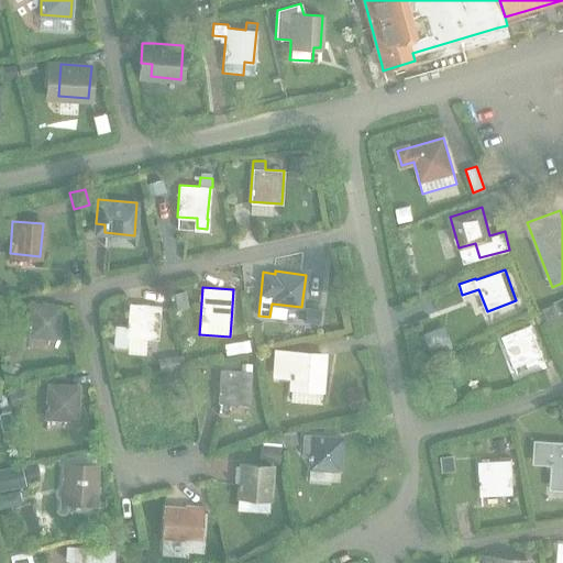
[(175,293),(178,307),(187,305),(185,290),(175,293)]
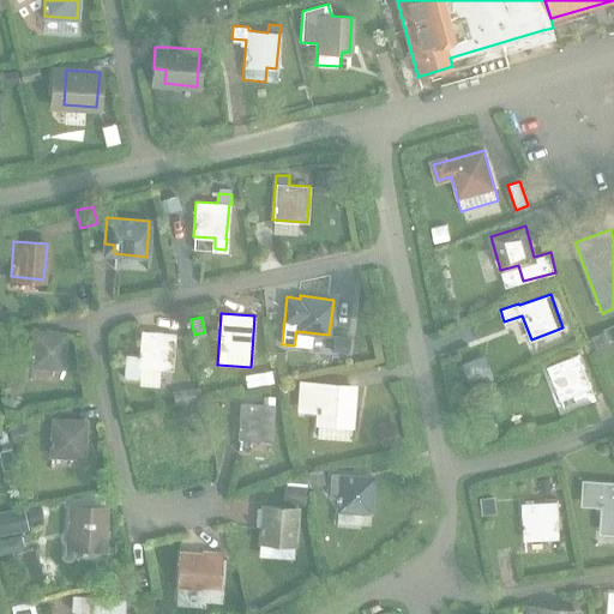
[(30,366),(64,367),(66,332),(32,330),(30,366)]
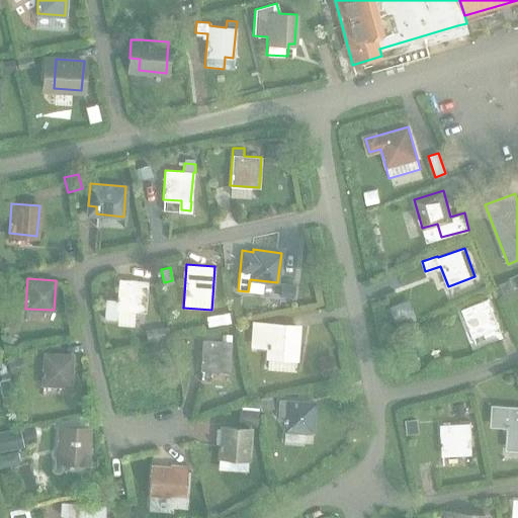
[(117,309),(145,312),(148,281),(119,278),(117,299),(105,298),(104,318),(116,319),(117,309)]
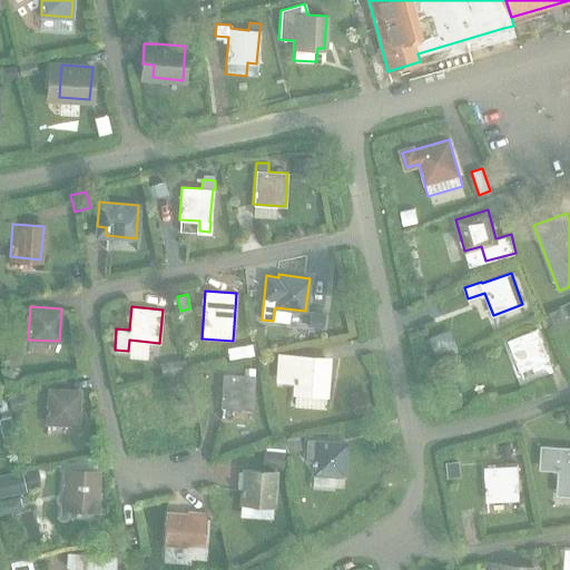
[(550,313),(556,325),(567,321),(561,308),(550,313)]
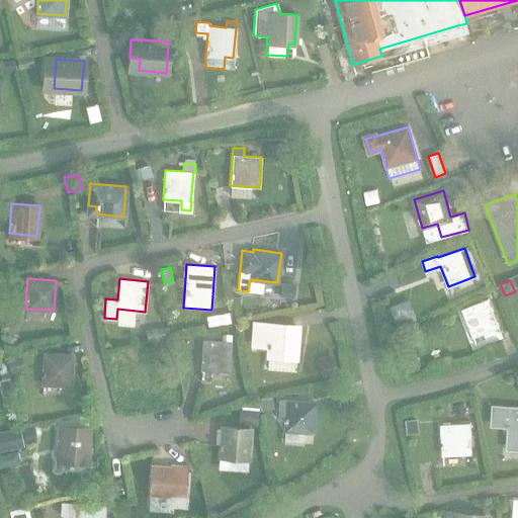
[(280,294),(291,296),(293,284),(281,283),(280,294)]
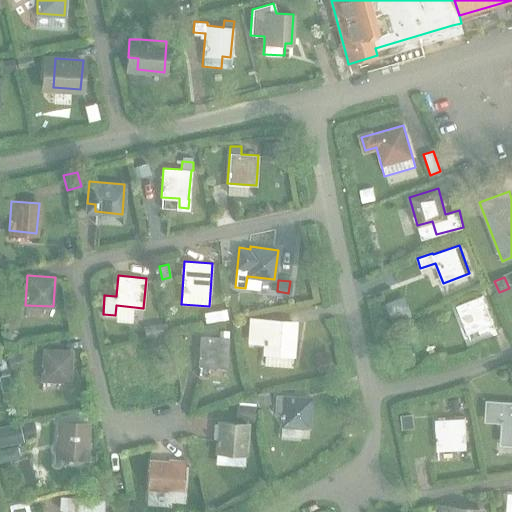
[(456,306),(467,333),(493,323),(482,295),(456,306)]
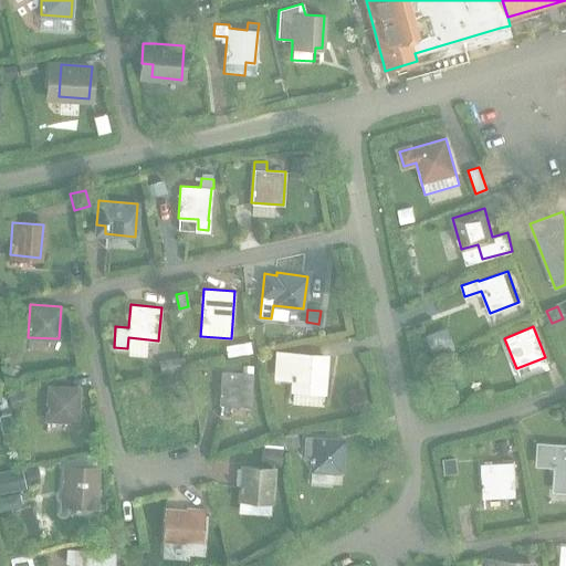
[(426,336),(435,358),(456,349),(446,327),(426,336)]
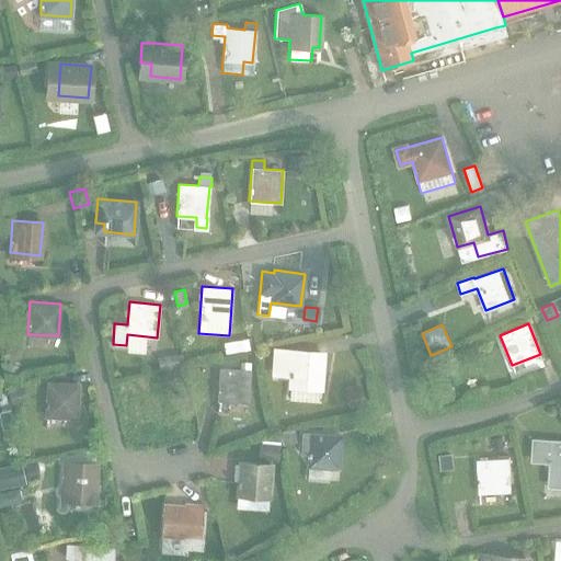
[(289,384),(320,387),(322,354),(293,352),(289,384)]
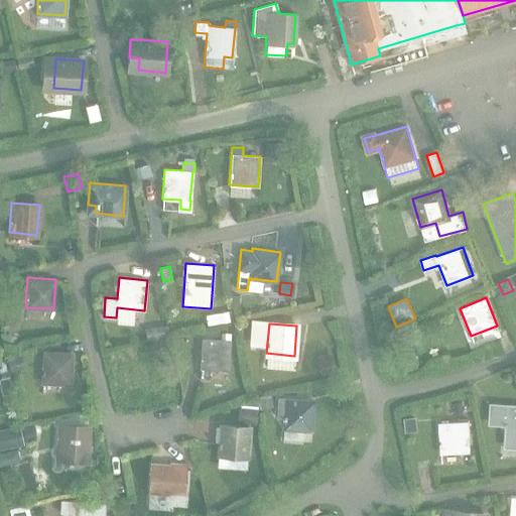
[(200,368),(228,370),(230,340),(202,338),(200,368)]
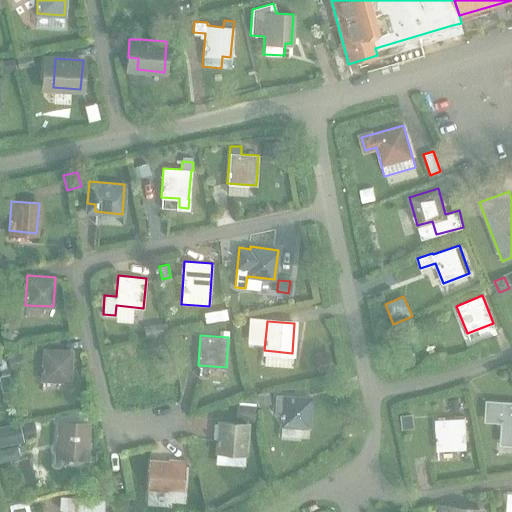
[(42,378),(69,380),(71,351),(44,349),(42,378)]
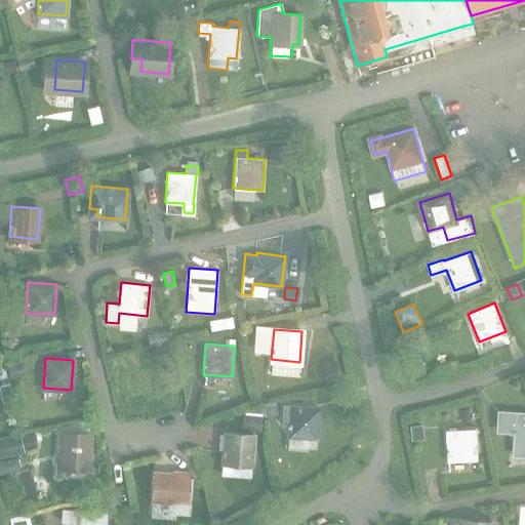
[(288,436),(316,438),(319,407),(282,405),(280,426),(288,427),(288,436)]
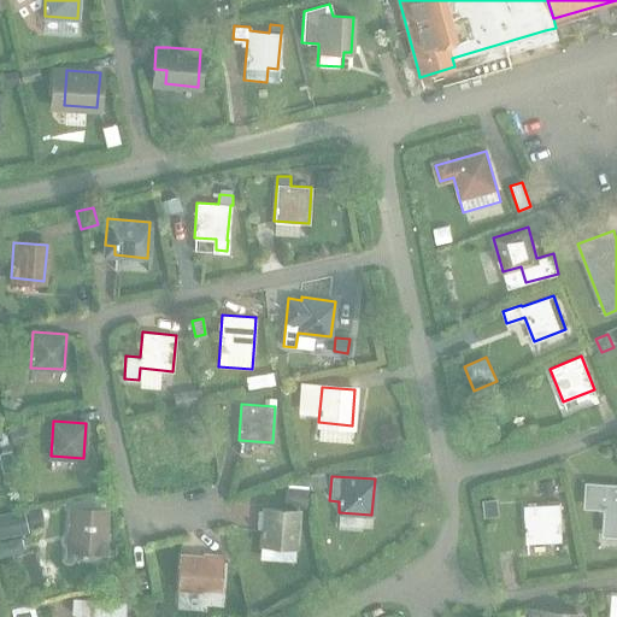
[(603,533),(616,534),(616,485),(587,483),(586,505),(605,506),(603,533)]
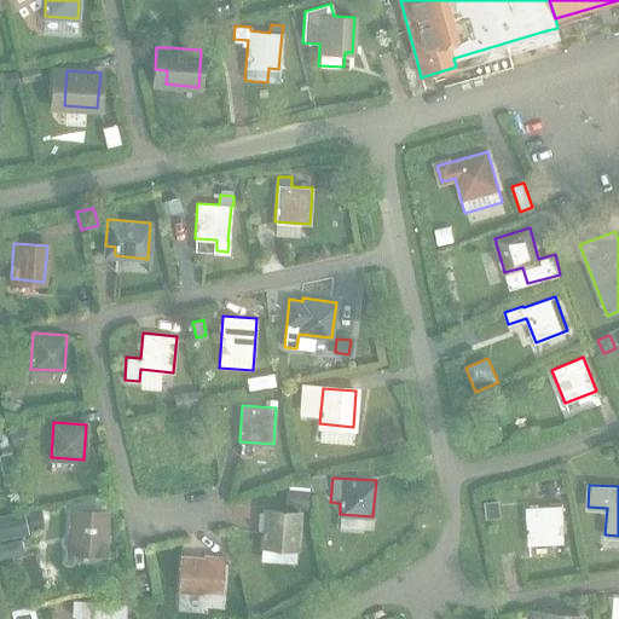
[(284,508),(306,510),(307,492),(287,490),(284,508)]
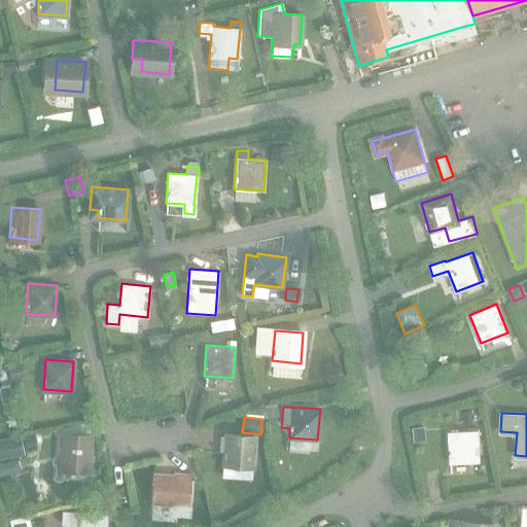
[(449,432),(450,462),(479,461),(478,431),(449,432)]
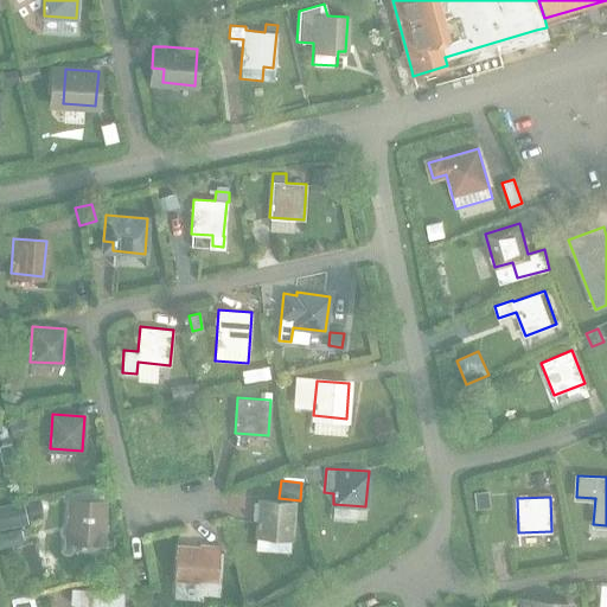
[(294,503),(260,500),(259,537),(274,537),(274,549),(299,549),(298,538),(289,538),(294,503)]
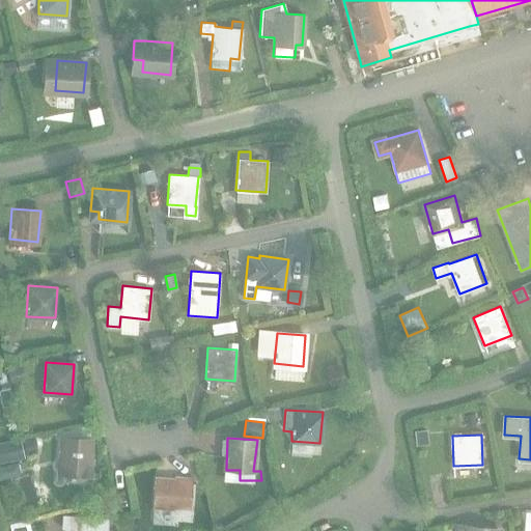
[(60,469),(88,472),(90,441),(62,439),(60,469)]
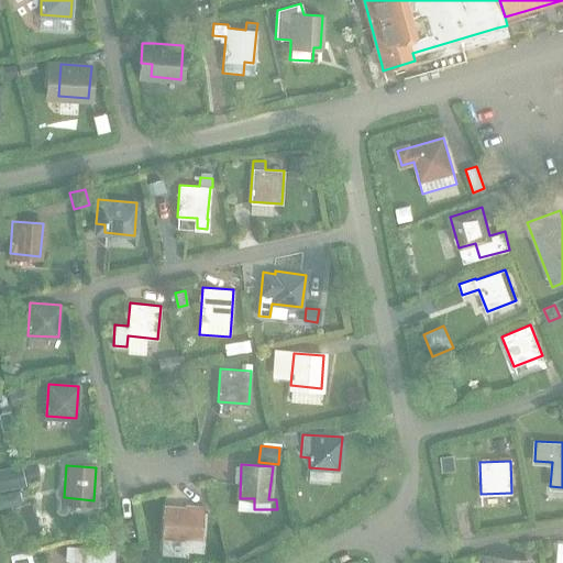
[(164,507),(161,538),(183,539),(184,538),(200,540),(202,509),(184,507),(183,509),(164,507)]
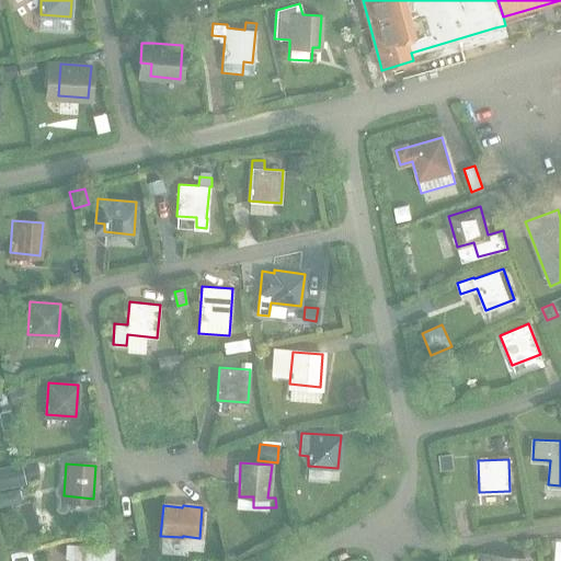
[(81,560),(112,560),(114,548),(66,544),(65,557),(82,558),(81,560)]
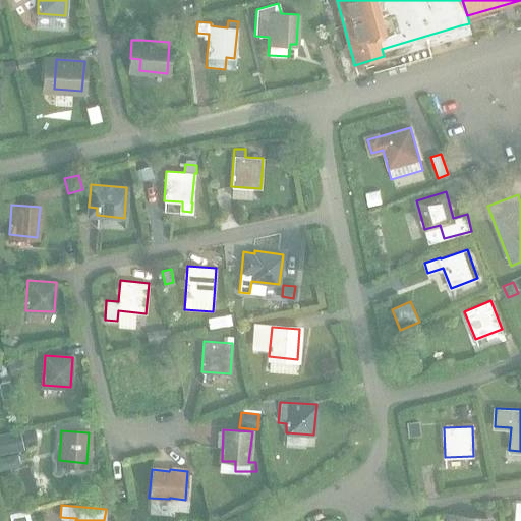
[(8,514),(10,520),(30,520),(26,510),(8,514)]
